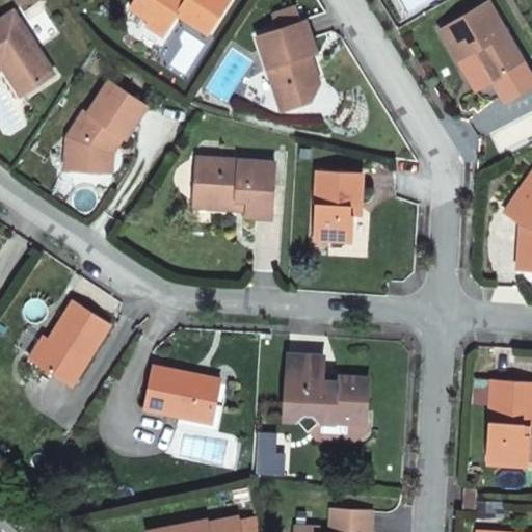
[(135,0),(129,10),(147,22),(150,18),(165,28),(176,12),(206,32),(225,0),(135,0)]
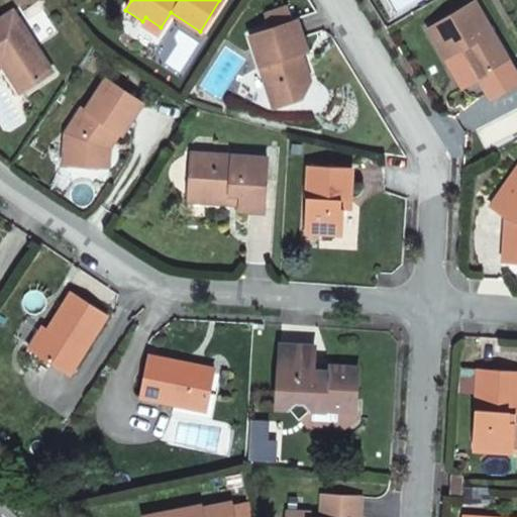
[(509,61),(475,1),(427,28),(445,60),(462,50),(478,78),(509,61)]
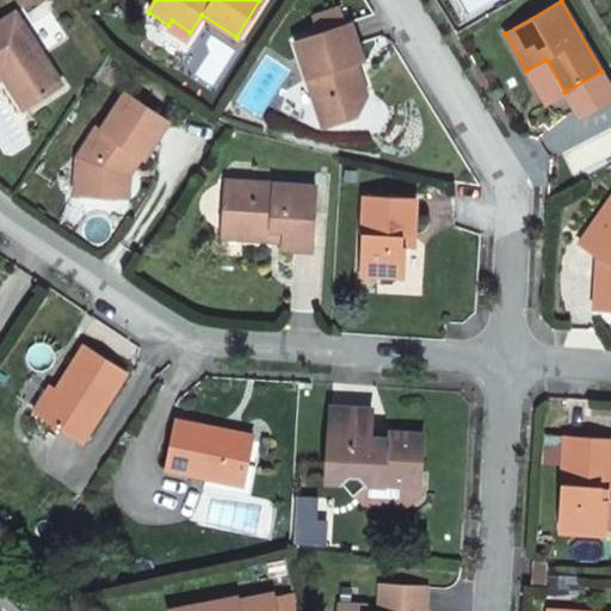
[(362,59),(357,45),(349,19),(343,20),(338,4),(309,13),(315,30),(294,37),(322,124),(352,115),(362,96),(351,62),(362,59)]
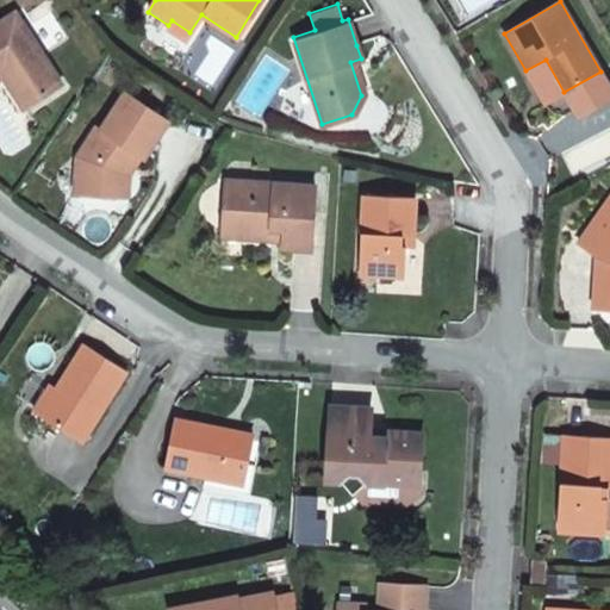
[(61,85),(14,13),(0,23),(0,74),(1,74),(8,70),(31,105),(61,85)]
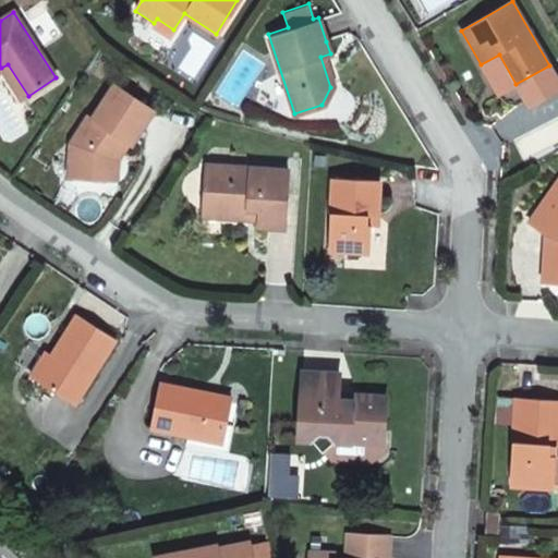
[(149,29),(166,40),(173,29),(157,19),(154,23),(149,29)]
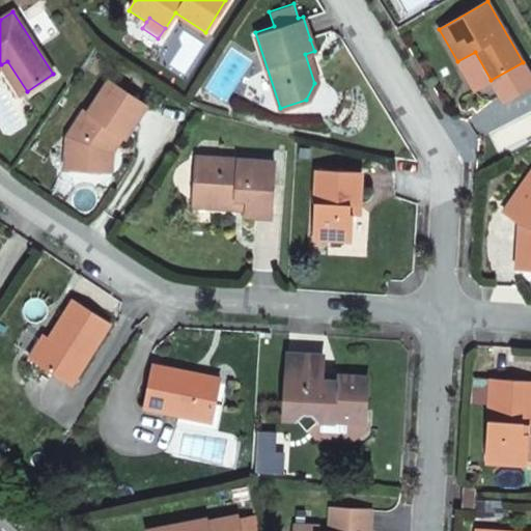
[(27,91),(7,61),(1,64),(22,94),(27,91)]
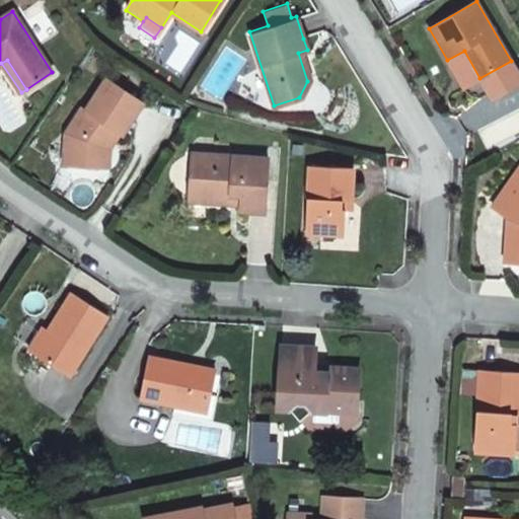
[(106,78),(86,109),(83,107),(66,134),(66,167),(104,167),(104,146),(109,138),(116,142),(121,133),(124,135),(145,103),(106,78)]
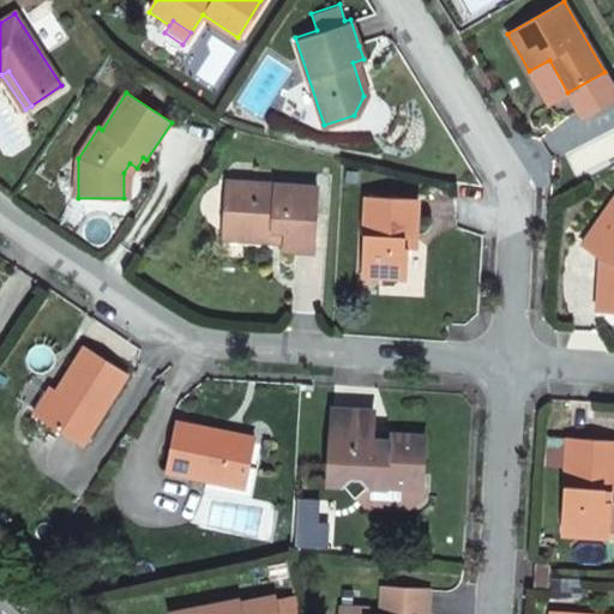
[(317,188),(228,182),(224,228),(246,229),(246,238),(270,239),(271,228),(284,229),(284,240),(283,250),(313,251),(317,188)]
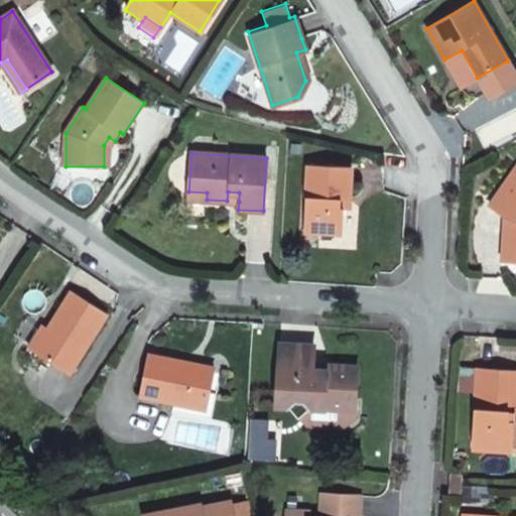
[(309,165),(305,233),(343,235),(344,208),(342,208),(342,199),(350,199),(352,166),(309,165)]
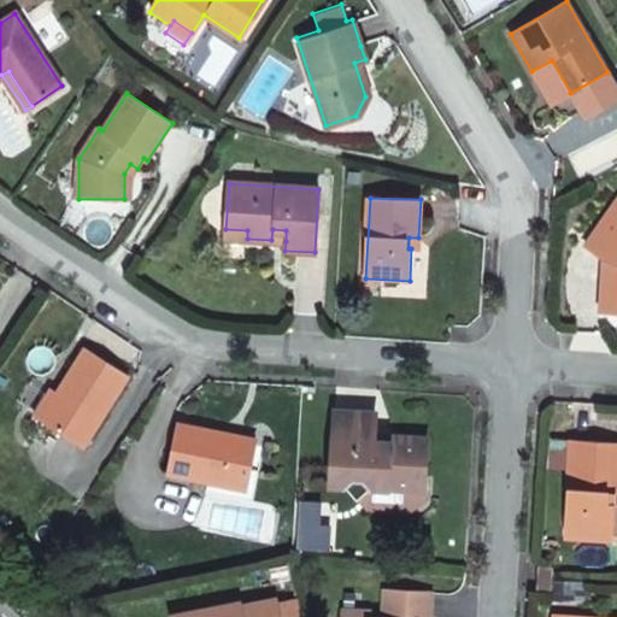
[(616,200),(586,246),(601,257),(611,263),(600,276),(600,310),(616,310),(616,200)]
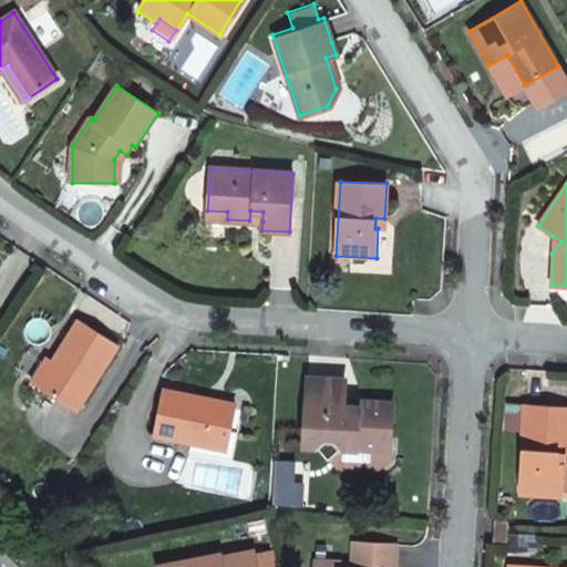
[(227,212),(207,210),(206,217),(227,219),(227,212)]
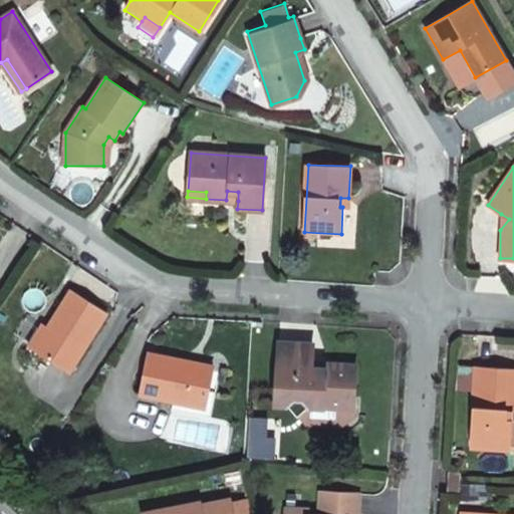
[(226,200),(238,201),(238,192),(227,191),(226,200)]
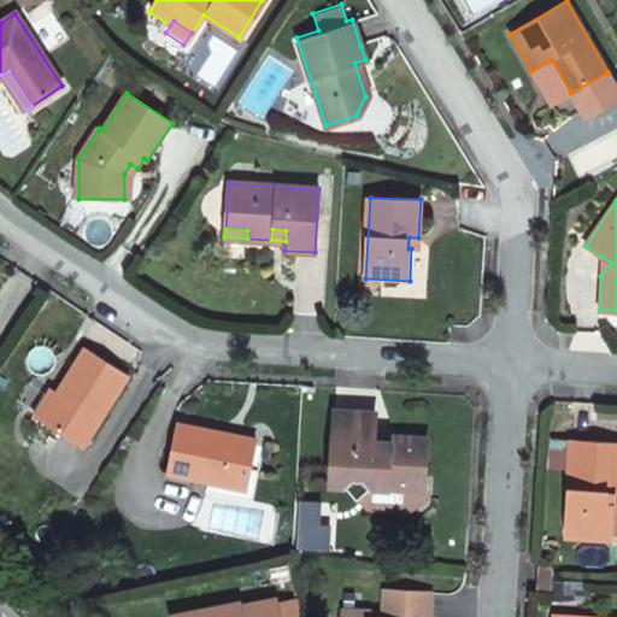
[(418,248),(418,238),(409,238),(409,248),(411,248),(418,248)]
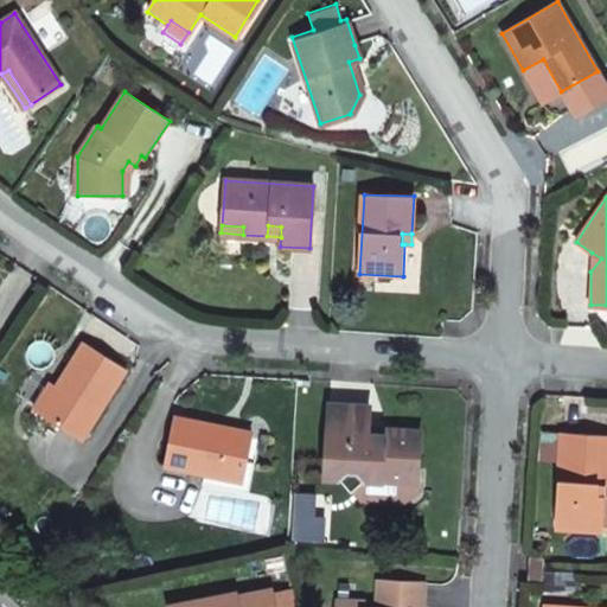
[(592,253),(590,272),(601,259),(592,253)]
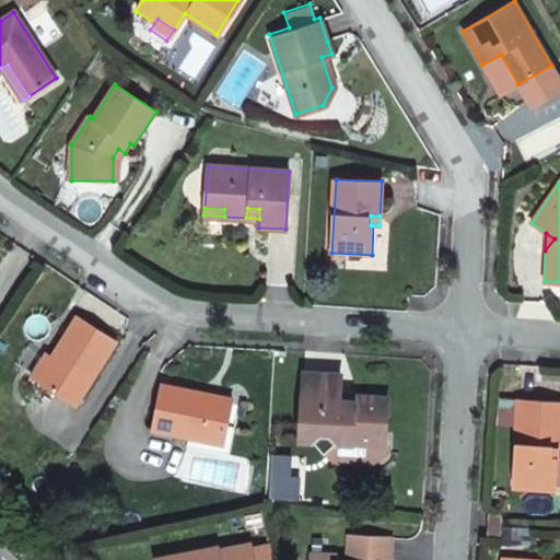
[(74,406),(116,339),(78,314),(51,356),(35,381),(74,406)]
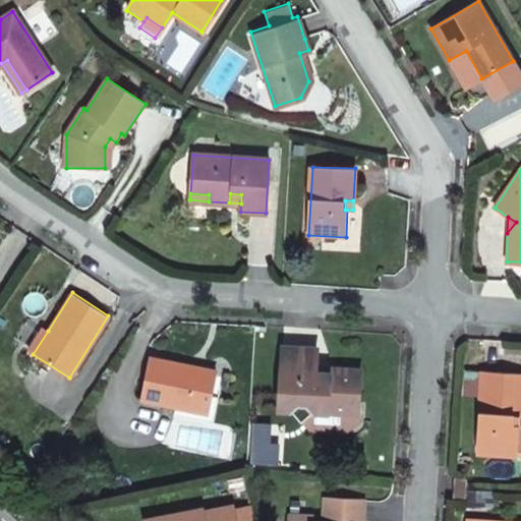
[(33,354),(48,331),(44,328),(27,351),(33,354)]
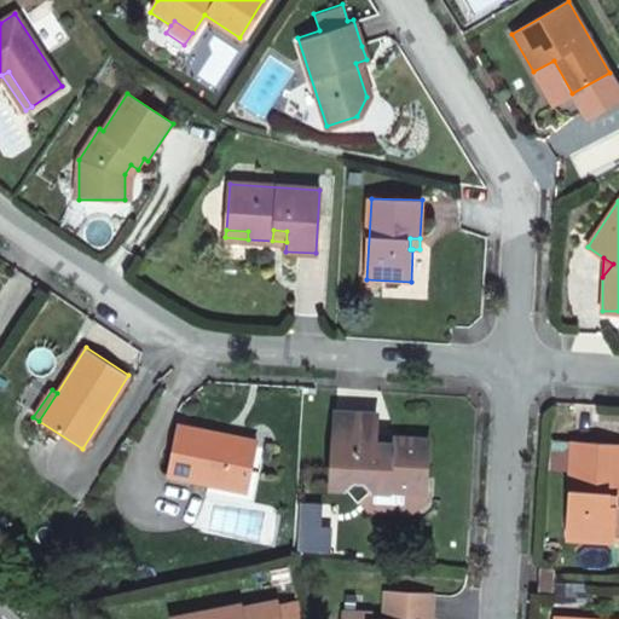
[(336,414),(331,487),(345,489),(358,503),(374,490),(408,492),(408,480),(426,482),(428,439),(398,439),(391,445),(376,444),(376,438),(376,416),(336,414)]
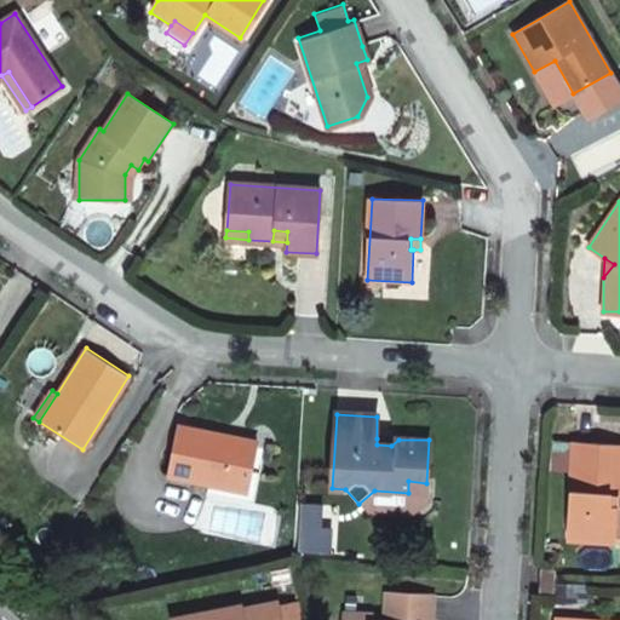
[(168,475),(210,483),(247,491),(256,447),(257,441),(237,437),(231,442),(218,440),(220,434),(178,425),(168,475)]
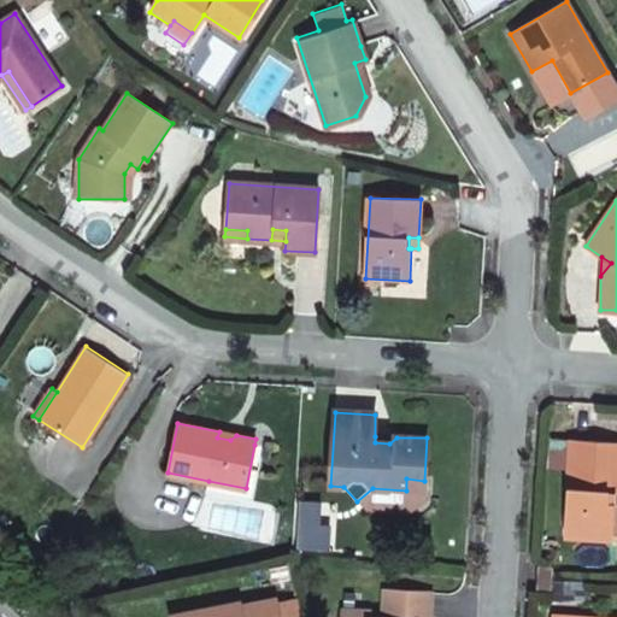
[(616,442),(570,440),(564,536),(612,540),(615,503),(609,503),(610,492),(615,492),(616,492),(616,442)]
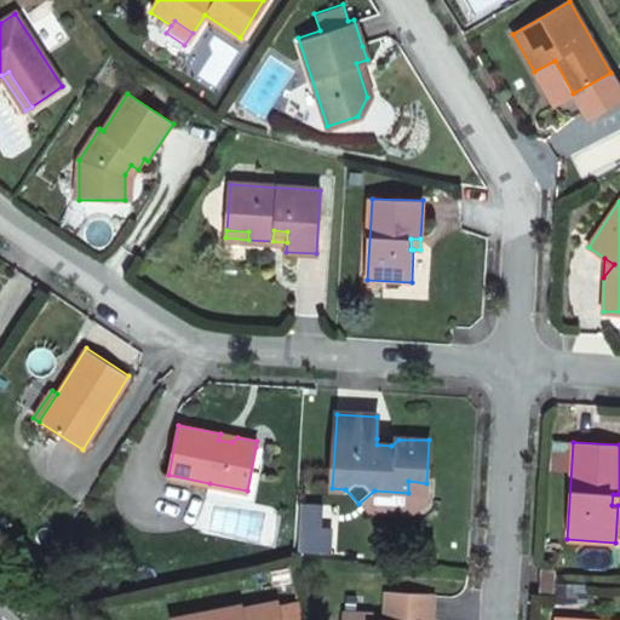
[(207,495),(253,505),(265,448),(256,447),(247,491),(210,483),(207,495)]
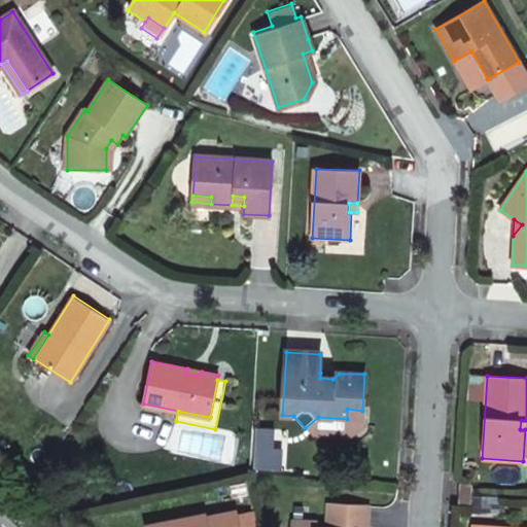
[(361,419),(362,411),(347,409),(347,419),(361,419)]
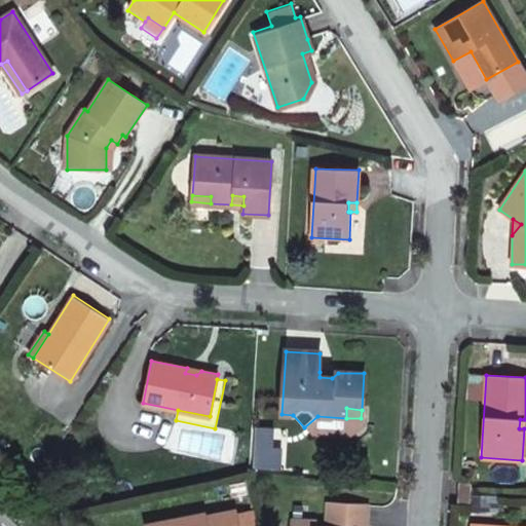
[(470,504),(472,481),(459,480),(457,503),(470,504)]
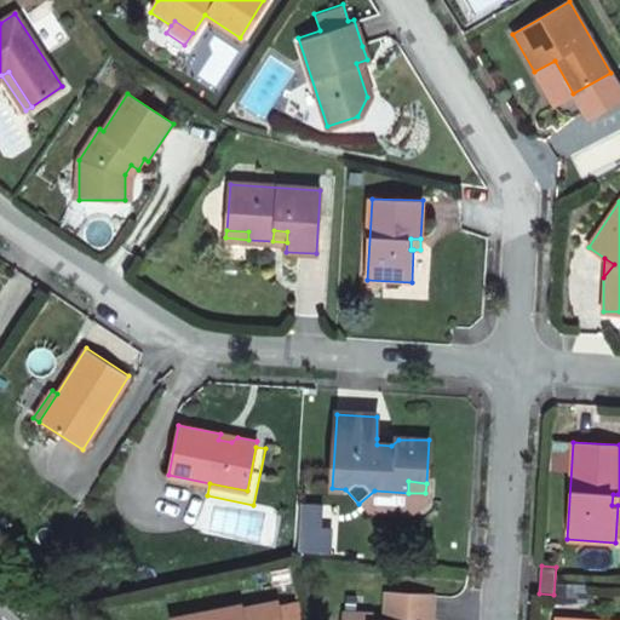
[(431,619),(432,595),(388,593),(385,619),(371,619),(372,614),(344,613),(344,619),(431,619)]
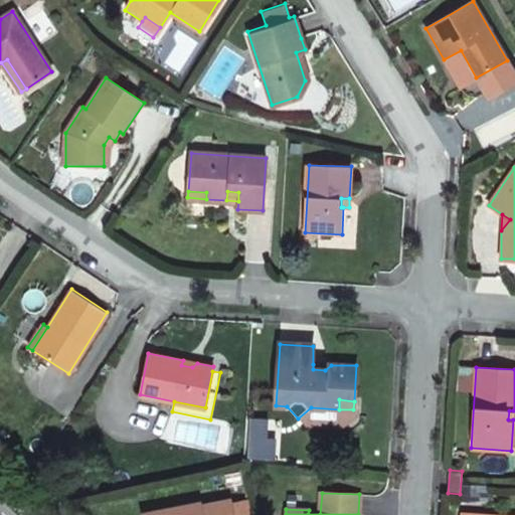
[(200,504),(143,514),(232,514),(230,501),(200,507),(200,504)]
